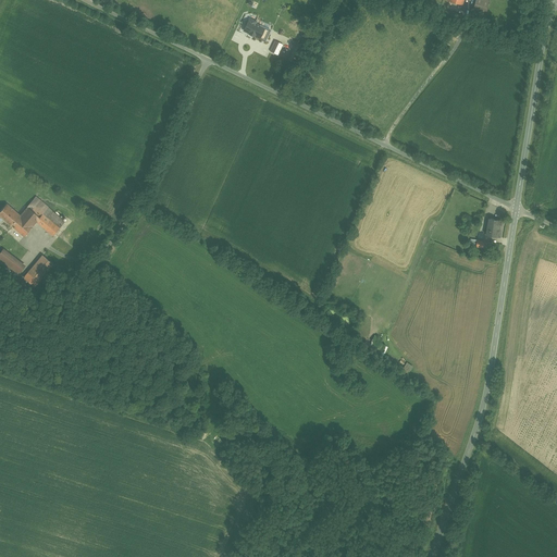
[(490,0),(475,0),(472,12),(485,16),(490,0)]
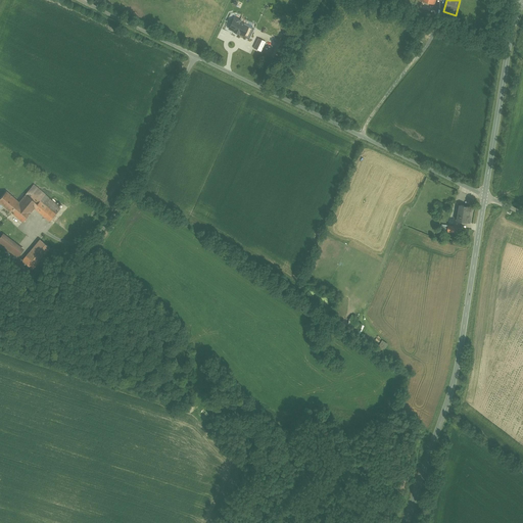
[(253,27),(230,16),(226,26),(232,29),(230,32),(248,39),(253,27)]
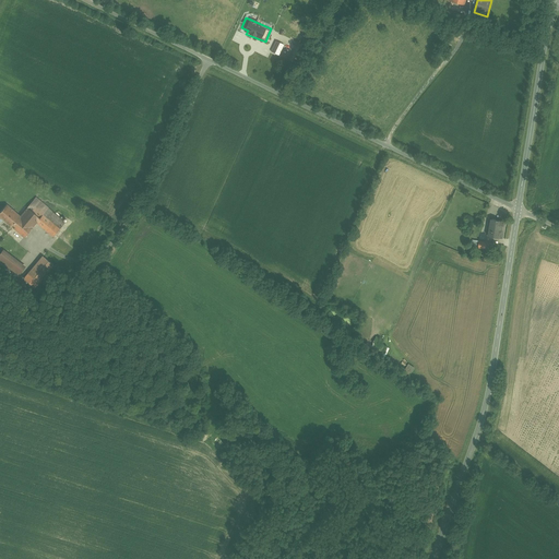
[(284,45),(276,40),(271,51),(272,52),(278,56),(284,45)]
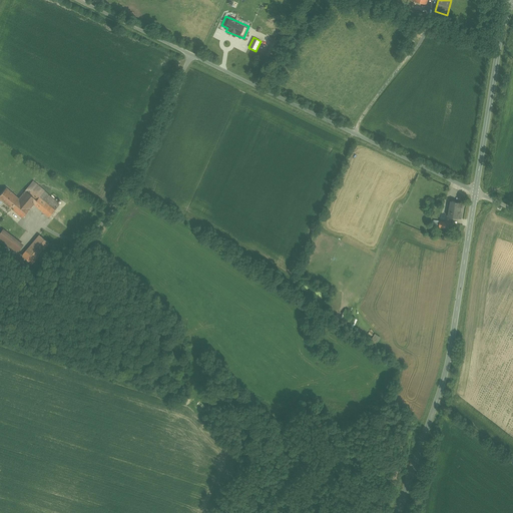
[(281,42),(276,40),(269,57),(272,58),(278,48),(281,42)]
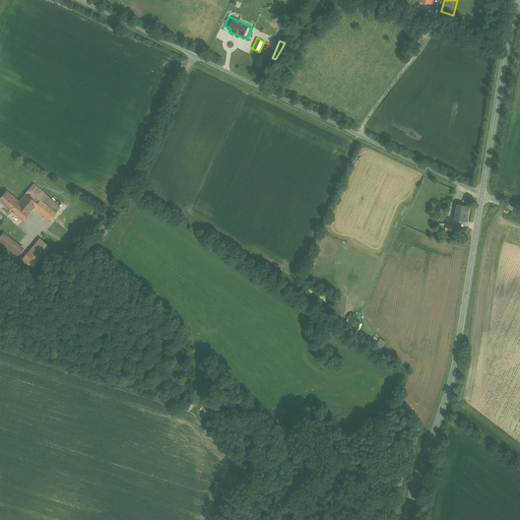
[(252,48),(240,42),(235,53),(248,59),(253,49),(252,48)]
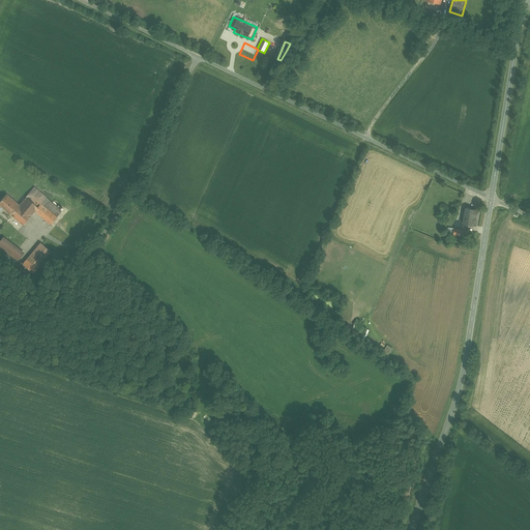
[(264,53),(258,50),(253,60),(259,63),(264,53)]
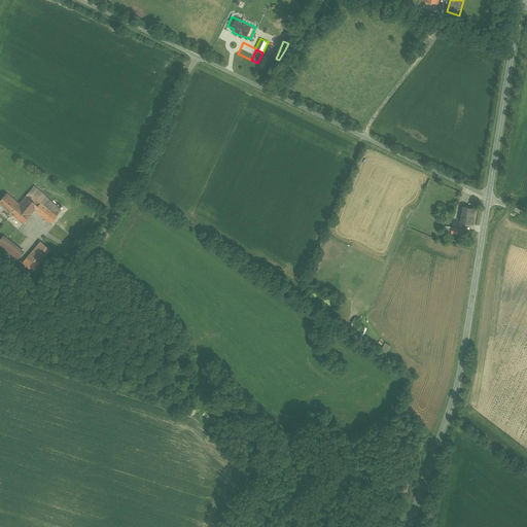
[(62,210),(34,186),(26,196),(38,206),(35,210),(50,222),(62,210)]
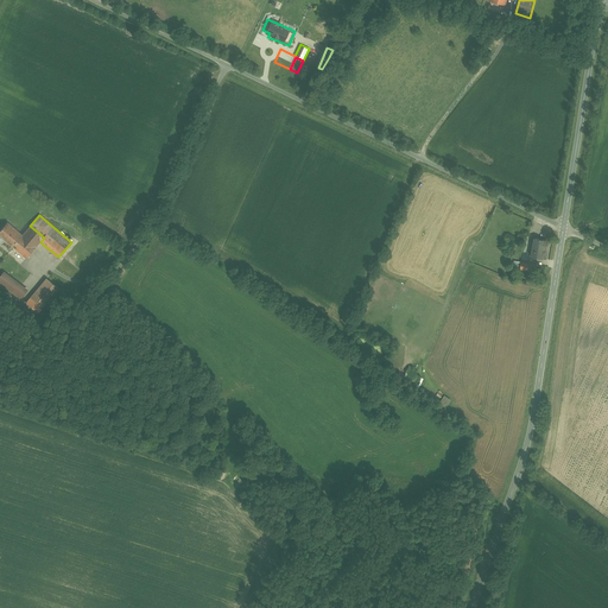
[(21,234),(7,222),(0,230),(0,235),(12,246),(21,234)]
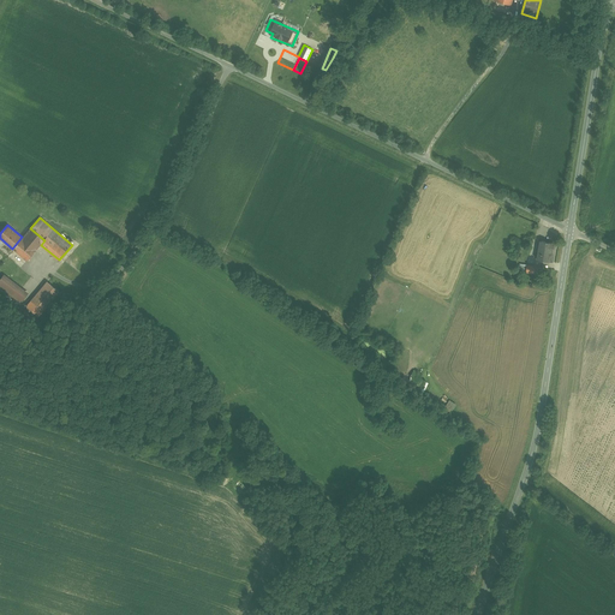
[(22,237),(12,249),(27,261),(41,245),(45,240),(30,228),(23,238),(22,237)]
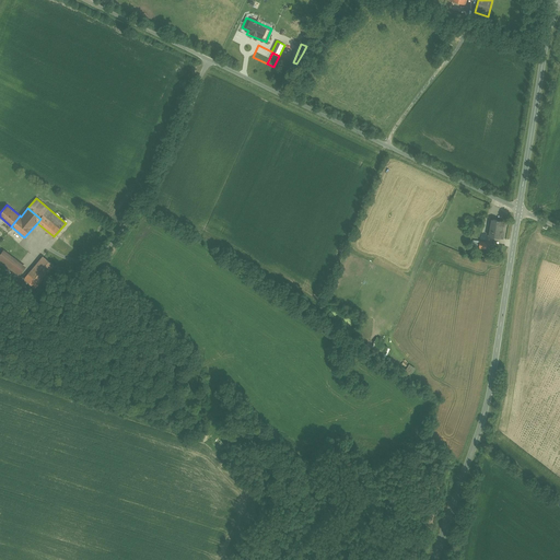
[(505,221),(491,219),(489,236),(502,238),(505,221)]
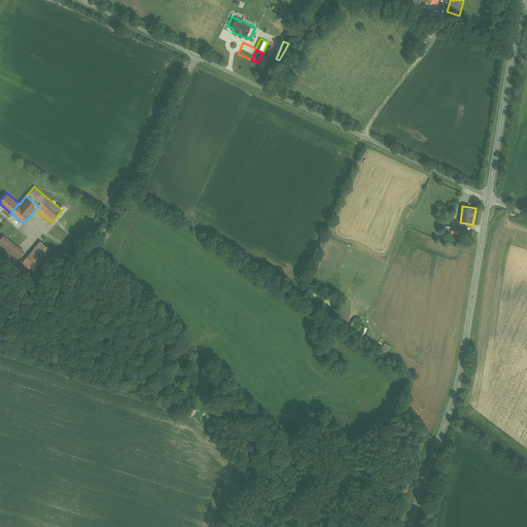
[(66,233),(56,224),(50,231),(60,239),(66,233)]
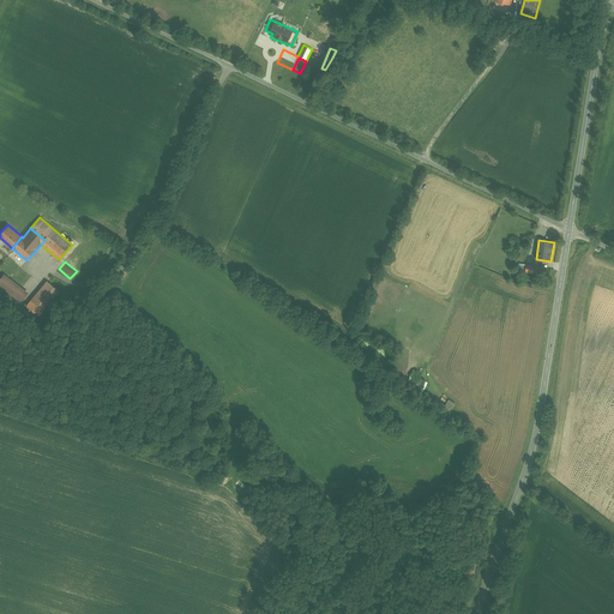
[(539,268),(527,265),(524,272),(536,275),(539,268)]
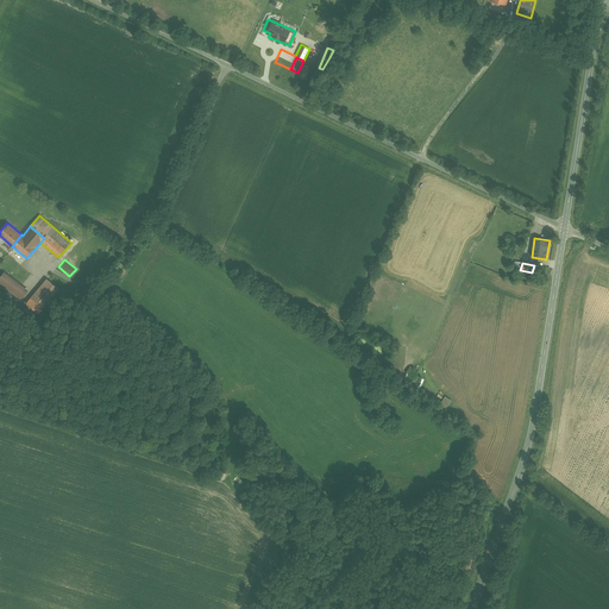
[(25,294),(1,275),(0,277),(0,283),(4,286),(22,300),(25,294)]
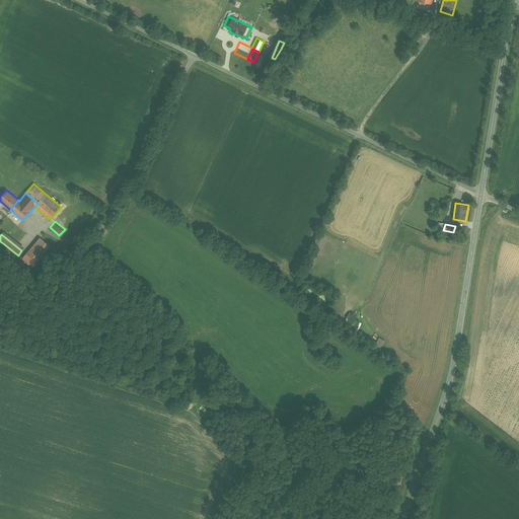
[(50,246),(40,238),(29,250),(40,258),(50,246)]
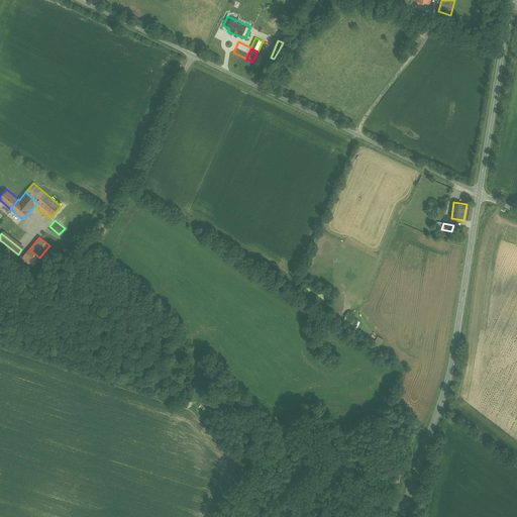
[(374,340),(379,344),(383,340),(377,336),(374,340)]
